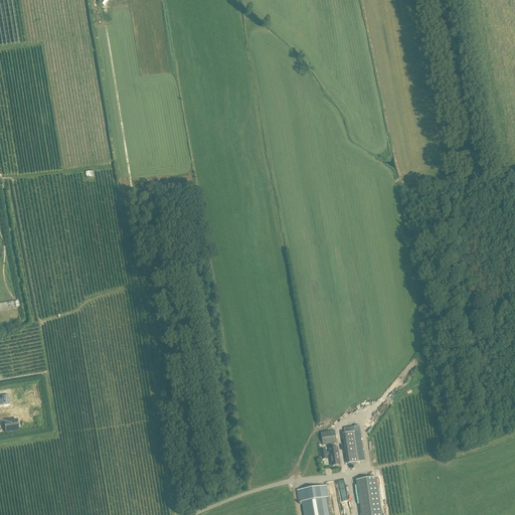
[(93,177),(93,169),(82,170),(83,177),(93,177)]
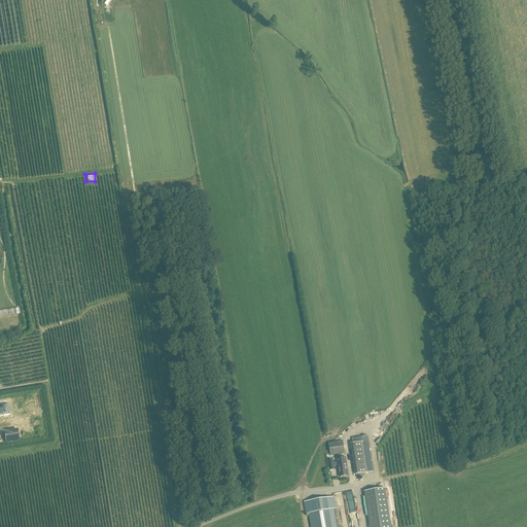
[(0,316),(21,314),(20,308),(0,311),(0,316)]
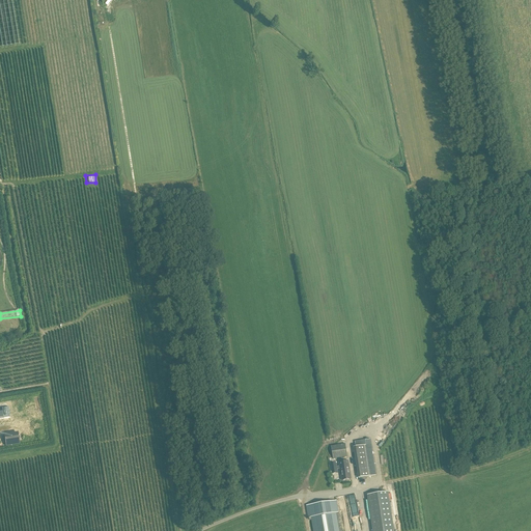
[(18,435),(4,437),(4,438),(6,446),(20,444),(19,440),(19,439),(18,435)]
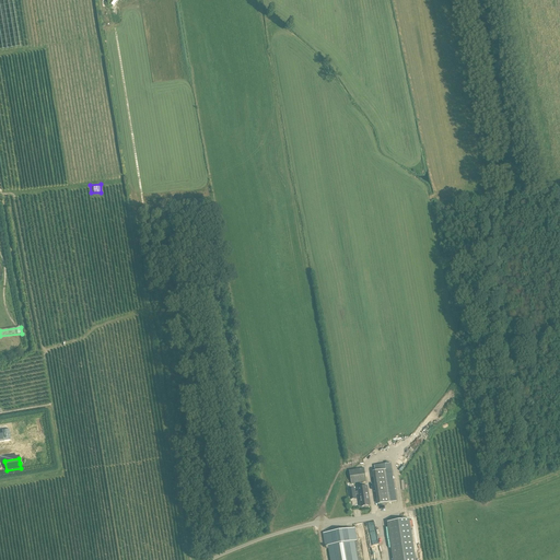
[(397,501),(391,463),(385,464),(374,465),(375,471),(373,471),(377,504),(397,501)]
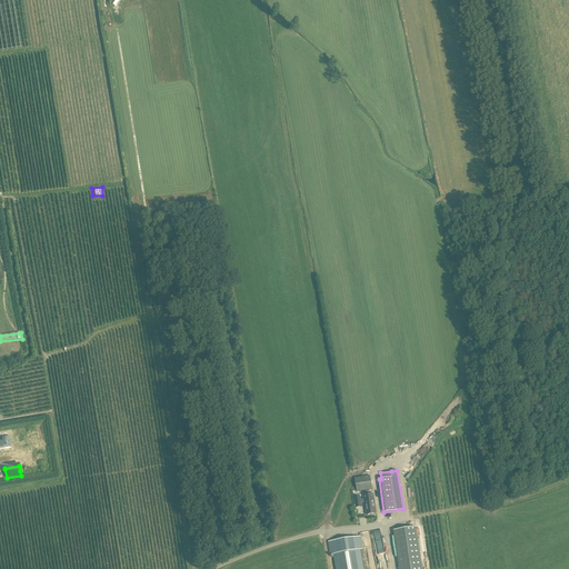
[(356,479),(357,491),(372,489),(370,476),(356,479)]
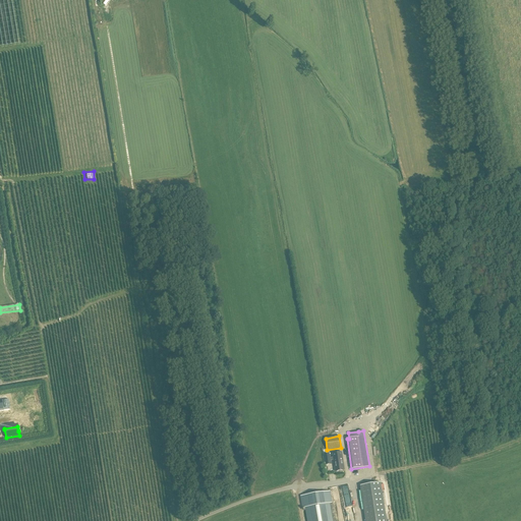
[(336,472),(345,470),(342,453),(333,454),(336,472)]
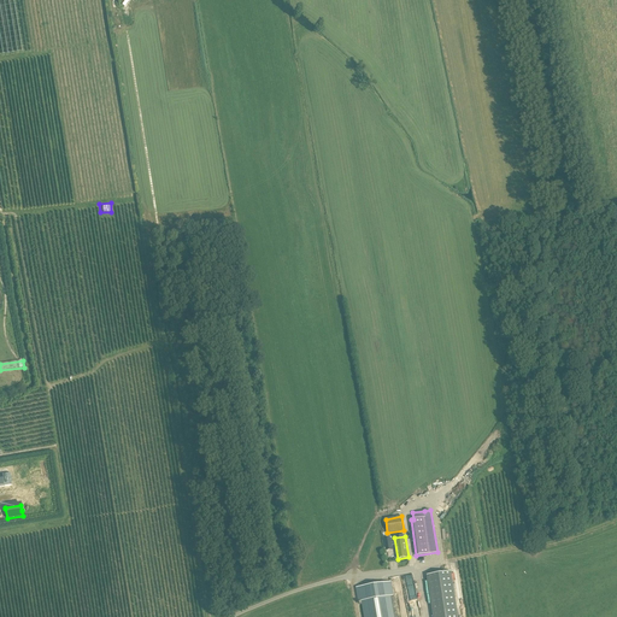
[(433,616),(458,616),(451,571),(427,575),(433,616)]
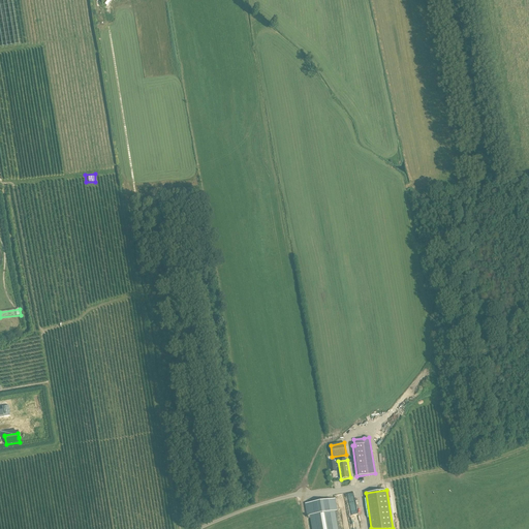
[(337,528),(335,511),(337,510),(335,499),(306,503),(308,516),(310,515),(312,528),(337,528)]
